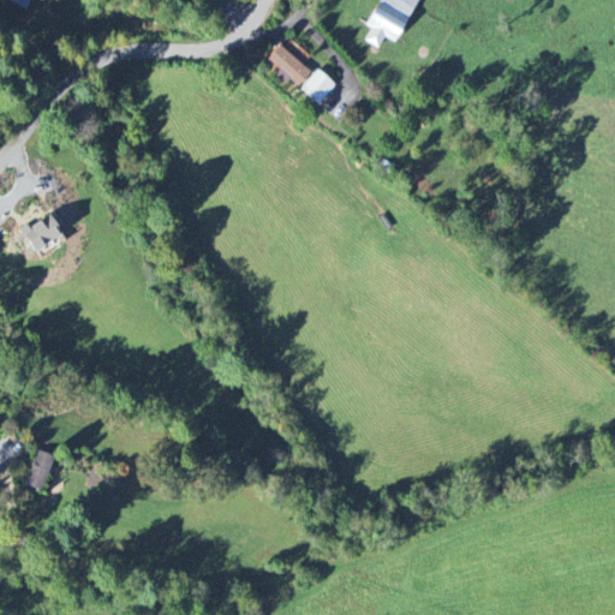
[(5,0),(28,10),(31,0),(5,0)]
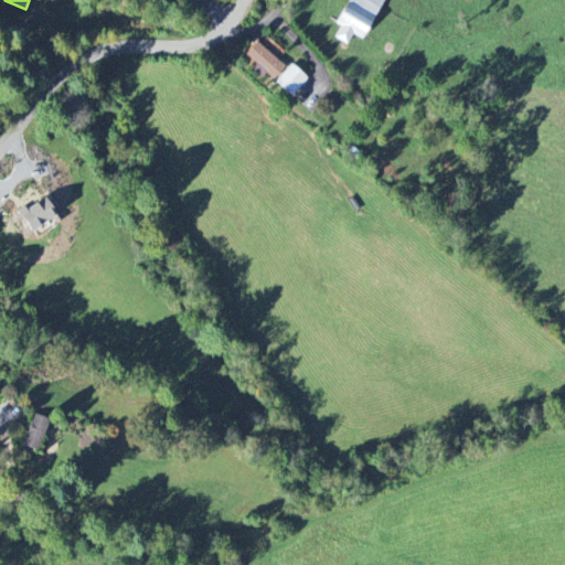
[(383,0),(349,0),(347,3),(374,19),(383,0)]
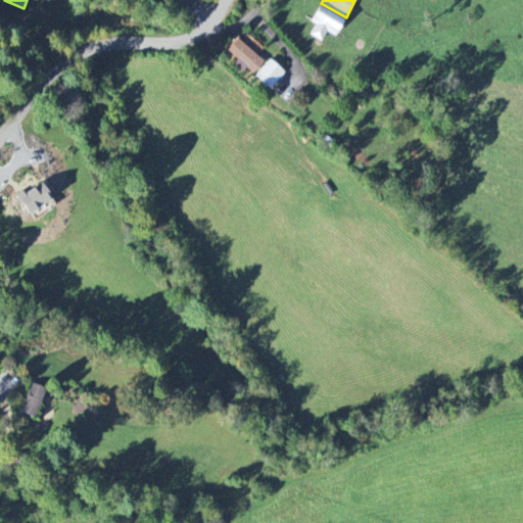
[(326,32),(334,36),(342,21),(317,7),(310,21),(315,25),(310,35),(321,41),(326,32)]
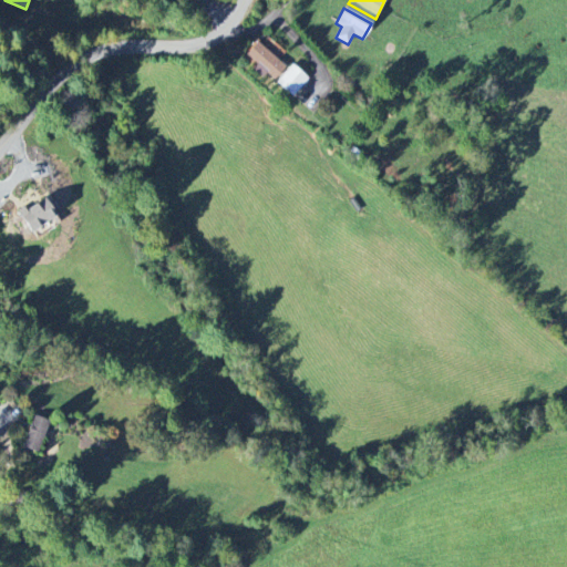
[(241,58),(261,78),(266,73),(272,80),(284,69),(258,42),(241,58)]
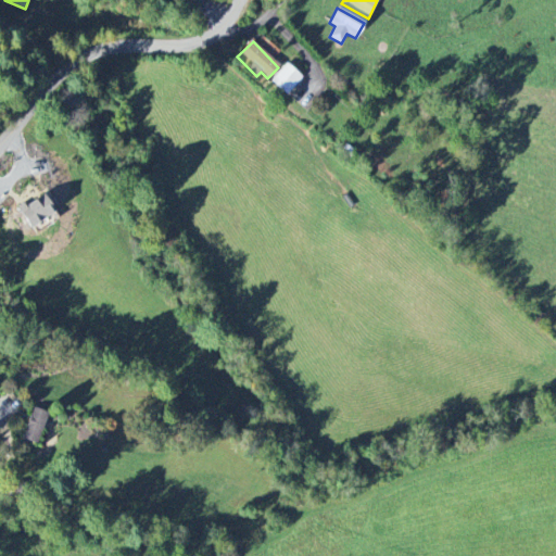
[(272,80),(287,95),(302,77),(287,64),(272,80)]
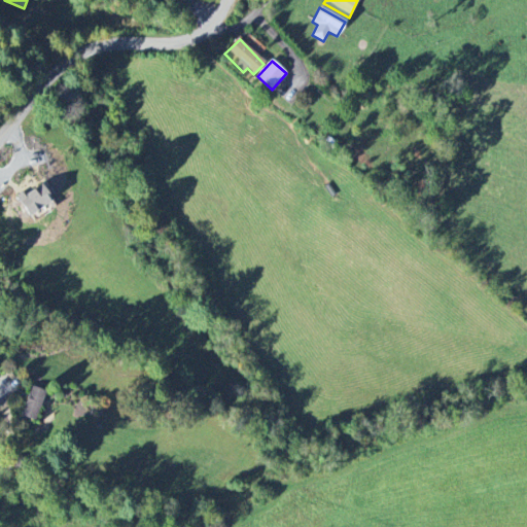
[(24,215),(50,206),(43,186),(16,197),(24,215)]
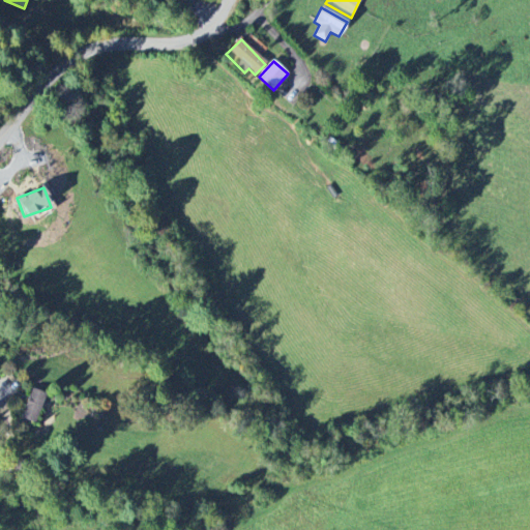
[(48,394),(32,388),(21,418),(35,424),(48,394)]
